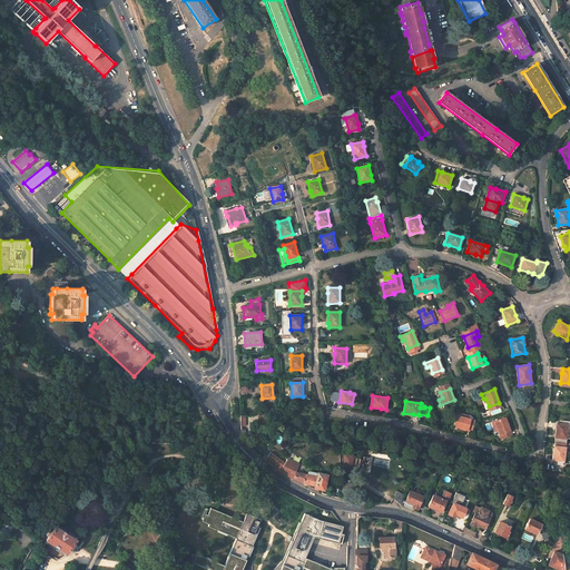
[(453,426),(472,431),(474,421),(462,418),(462,414),(458,413),(453,426)]
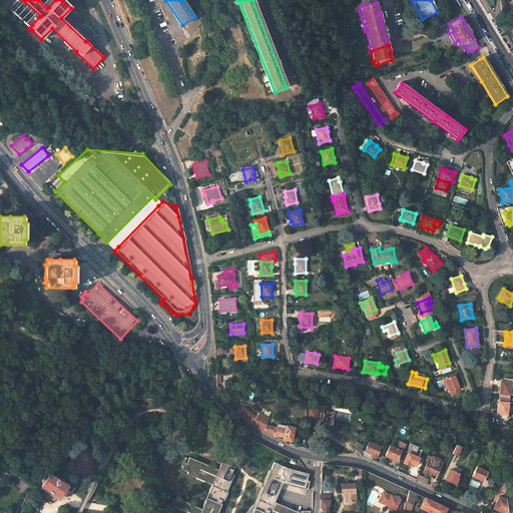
[(454,376),(443,380),(445,385),(447,384),(450,392),(459,388),(454,376)]
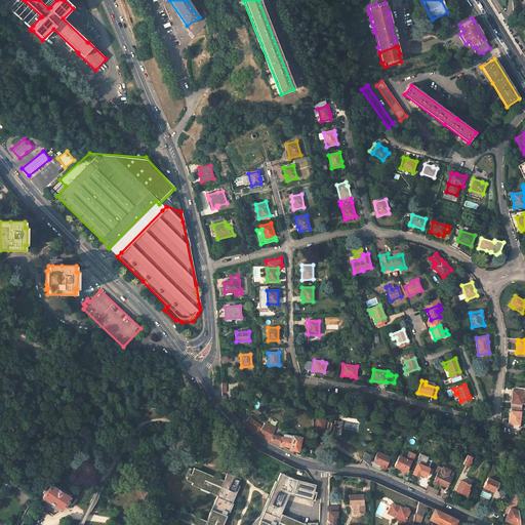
[(518,391),(513,390),(513,395),(512,395),(511,407),(522,408),(523,390),(518,390),(518,391)]
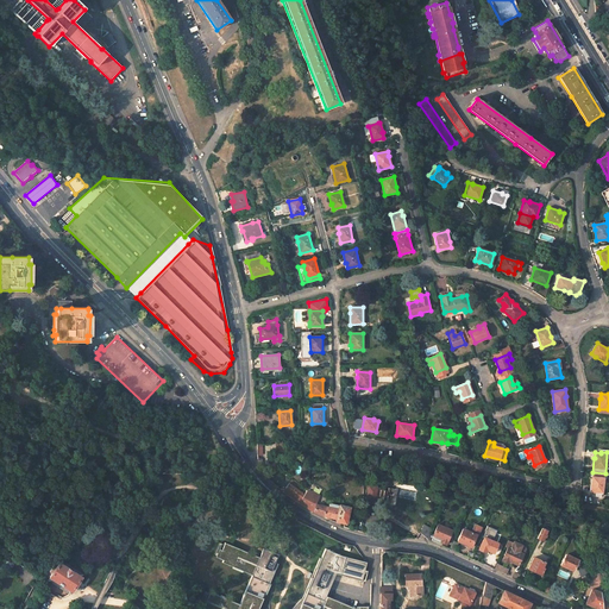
[(606,473),(592,472),(591,487),(590,491),(596,493),(602,493),(603,493),(606,473)]
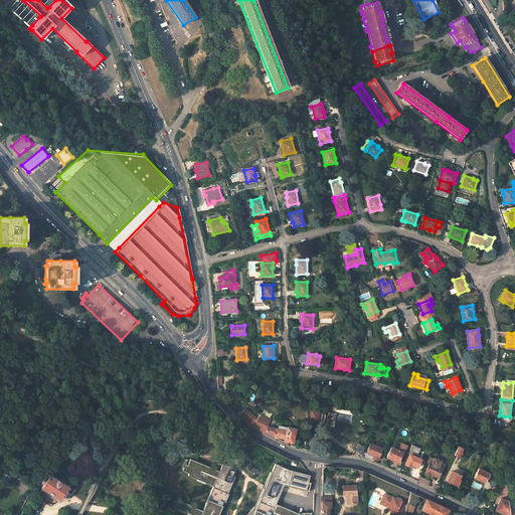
[(258,418),(260,414),(247,406),(245,409),(244,409),(239,415),(245,420),(252,425),(258,418)]
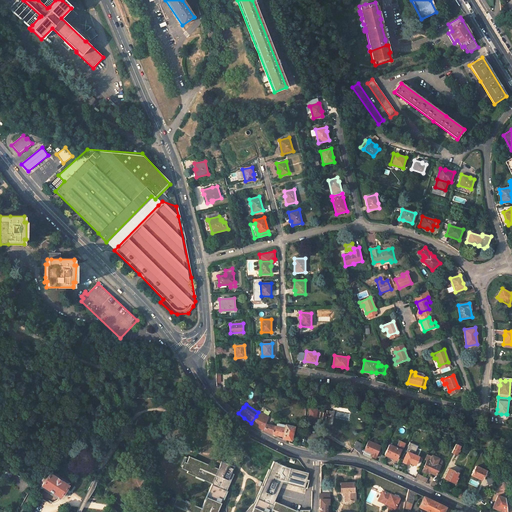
[(322,410),(310,409),(308,422),(315,423),(315,422),(318,423),(318,424),(327,425),(329,418),(332,418),(333,411),(327,410),(327,413),(323,412),(324,411),(322,410)]
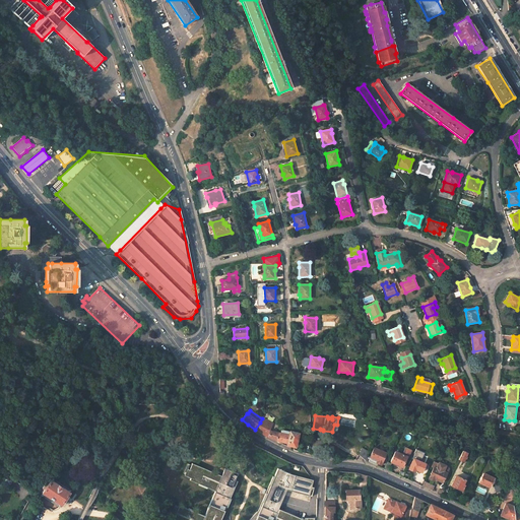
[(273,424),(263,417),(262,418),(260,423),(255,430),(261,433),(268,437),(269,430),(270,431),(273,424)]
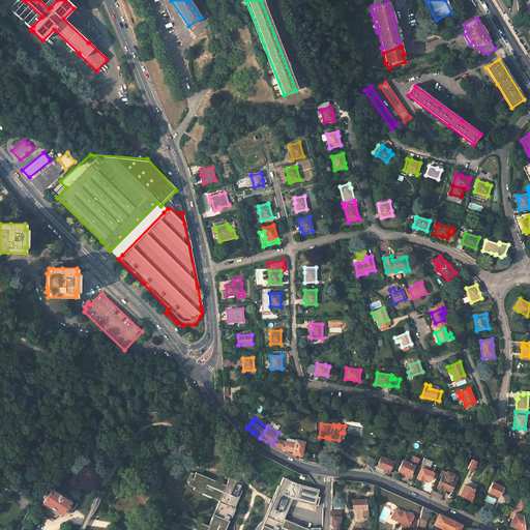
[(275,439),(274,438),(273,445),(281,449),(293,453),(300,454),(303,442),(296,440),(296,441),(287,439),(286,441),(275,439)]
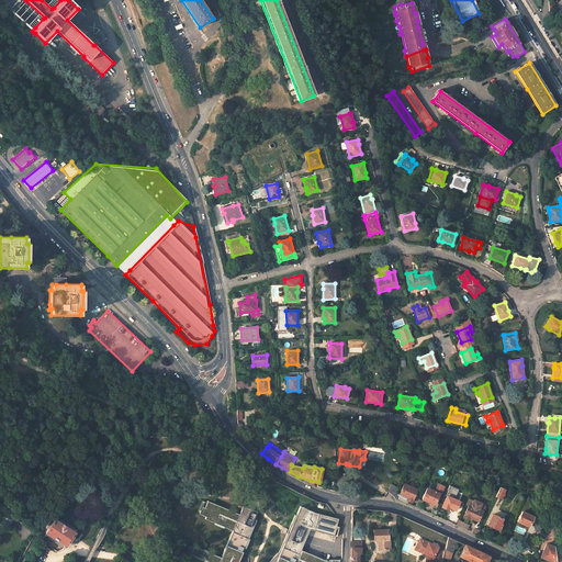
[(400,487),(392,483),(388,491),(394,498),(395,498),(400,487)]
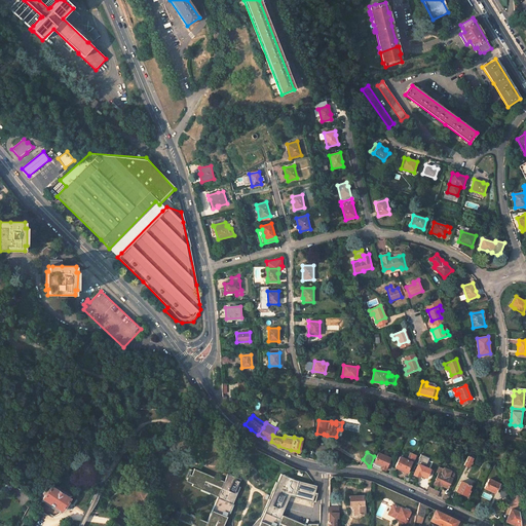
[(390,458),(378,453),(374,462),(375,463),(381,465),(380,468),(385,471),(388,462),(390,458)]
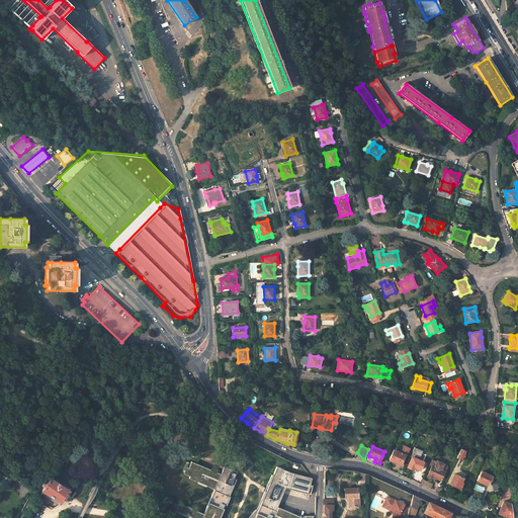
[(400,452),(394,449),(390,460),(401,465),(406,455),(407,455),(410,448),(404,446),(402,450),(401,453),(400,452)]
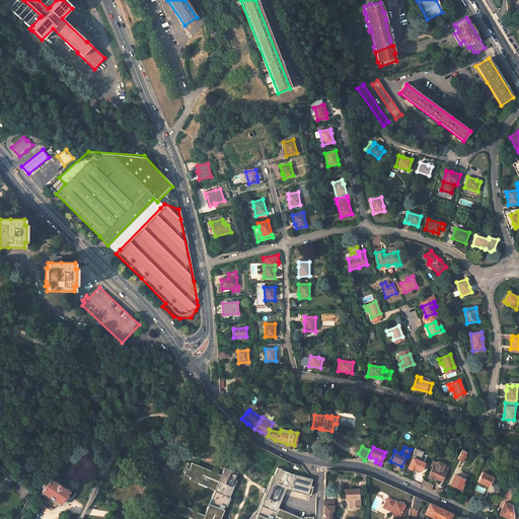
[(415,458),(413,458),(409,468),(414,470),(415,468),(419,470),(421,471),(425,463),(421,461),(425,452),(416,448),(414,451),(415,452),(413,455),(416,456),(415,458)]
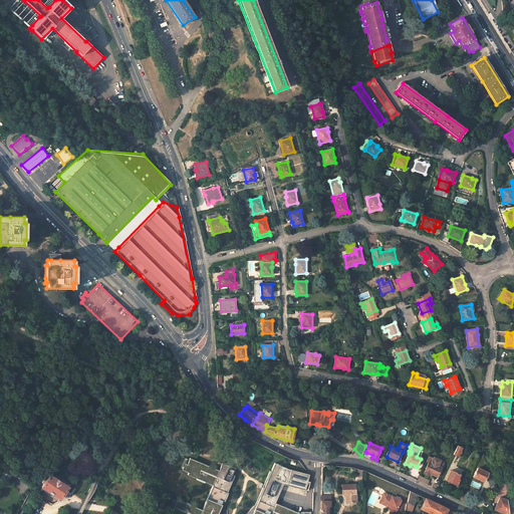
[(463,448),(458,446),(454,455),(458,457),(463,448)]
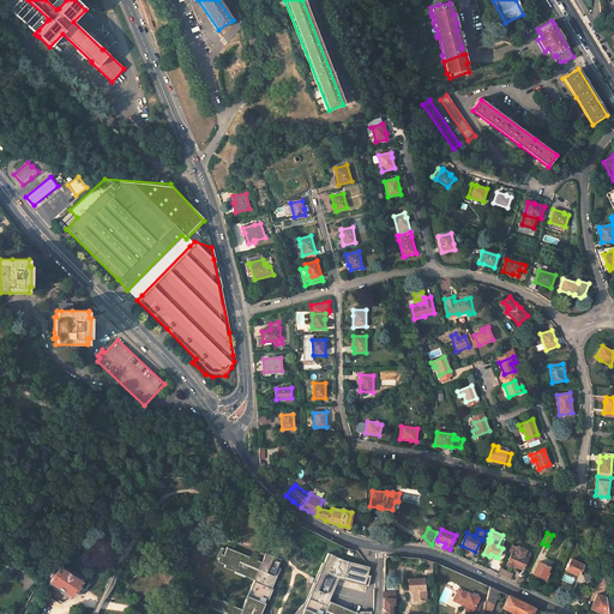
[(512,552),(506,565),(512,567),(513,566),(523,570),(530,553),(529,552),(521,547),(518,548),(512,546),(510,551),(512,552)]
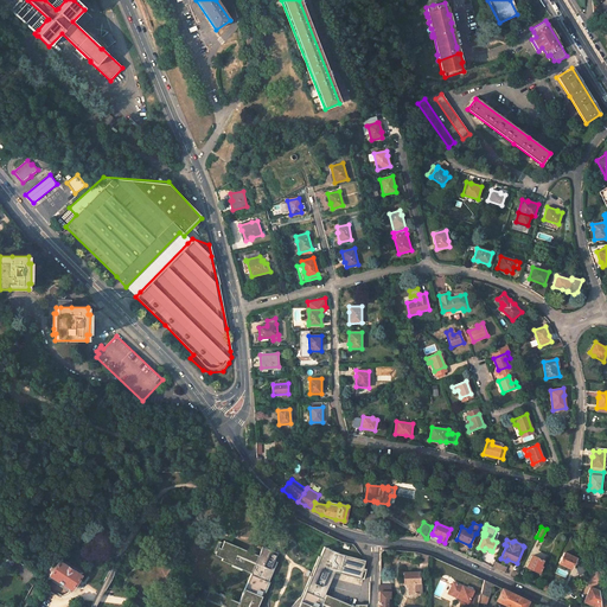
[(255,606),(262,590),(263,592),(268,581),(266,580),(274,560),(272,558),(274,551),(259,545),(256,555),(221,541),(217,549),(215,548),(211,556),(219,558),(218,561),(229,564),(228,566),(238,570),(240,569),(249,573),(237,602),(208,590),(203,601),(205,602),(203,606),(255,606)]
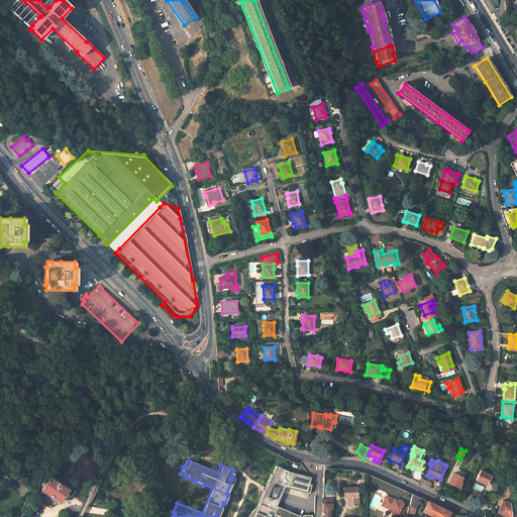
[(309,516),(303,514),(277,505),(282,492),(285,486),(290,487),(293,471),(276,464),(272,473),(271,472),(265,488),(257,506),(246,516),(309,516)]
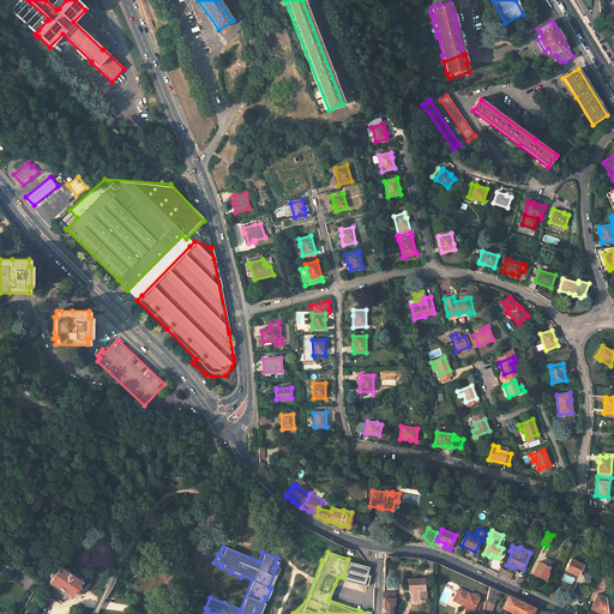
[(368,564),(348,559),(344,578),(367,583),(369,572),(367,572),(368,564)]
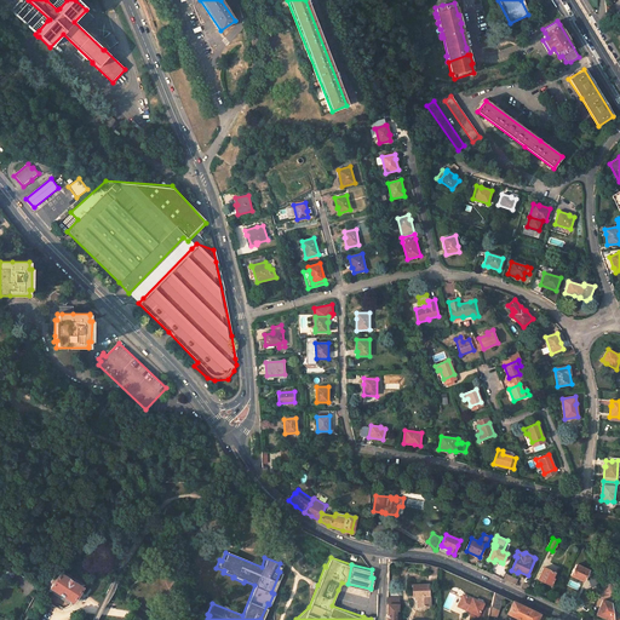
[(589,570),(577,564),(572,575),(584,581),(589,570)]
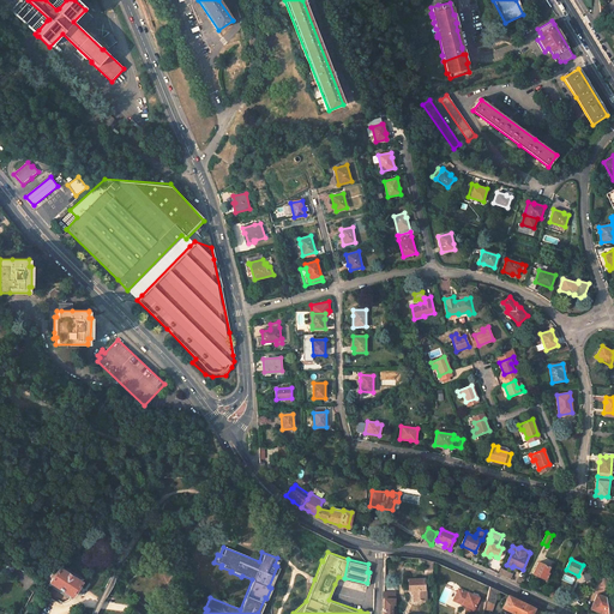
[(549,567),(539,561),(533,573),(545,581),(548,572),(547,572),(549,567)]
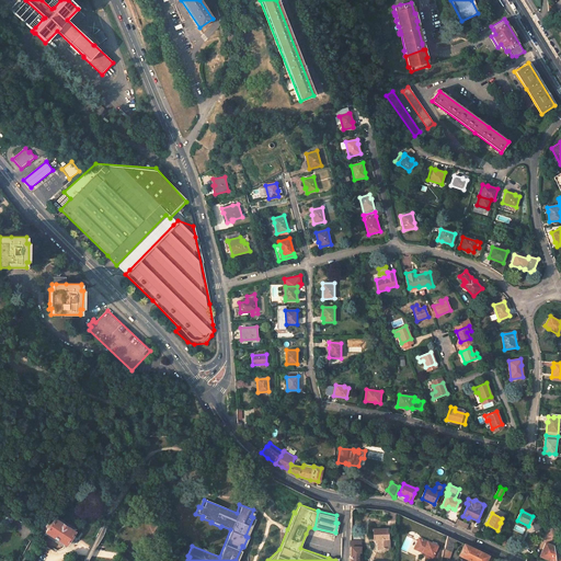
[(13,518),(7,516),(3,523),(11,526),(13,518)]
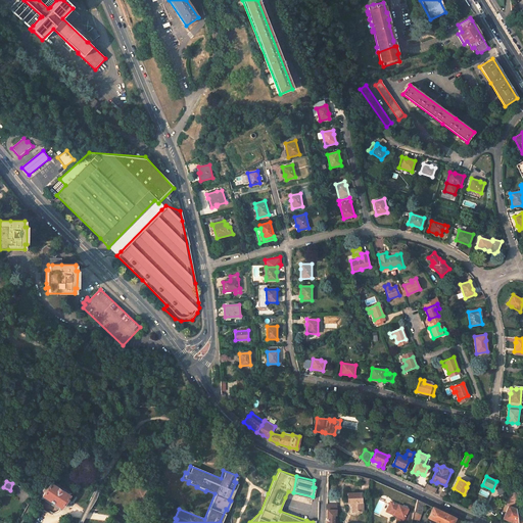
[(72,493),(52,481),(51,483),(69,495),(72,493)]
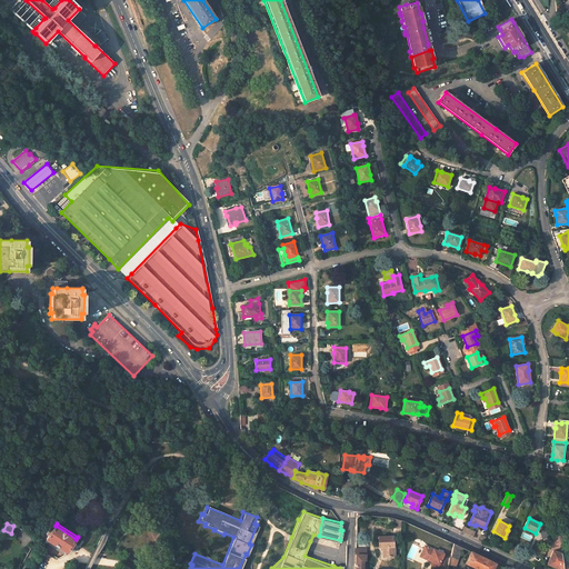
[(52,530),(50,528),(46,533),(49,536),(47,539),(68,552),(70,548),(75,550),(77,546),(73,543),(76,539),(56,526),(52,530)]
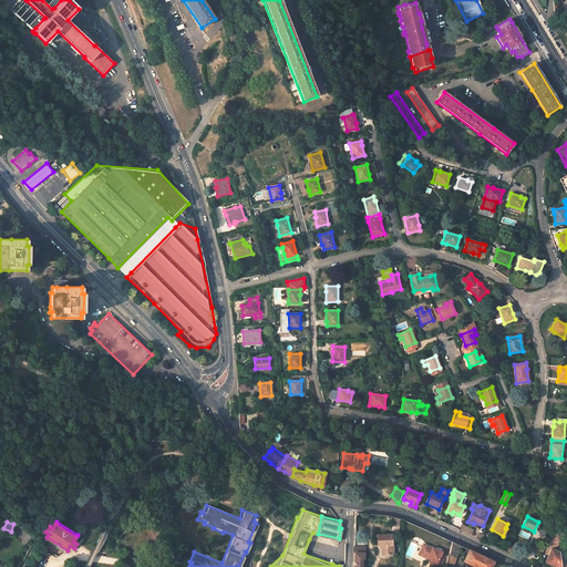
[(461,529),(471,535),(473,529),(466,526),(463,525),(461,529)]
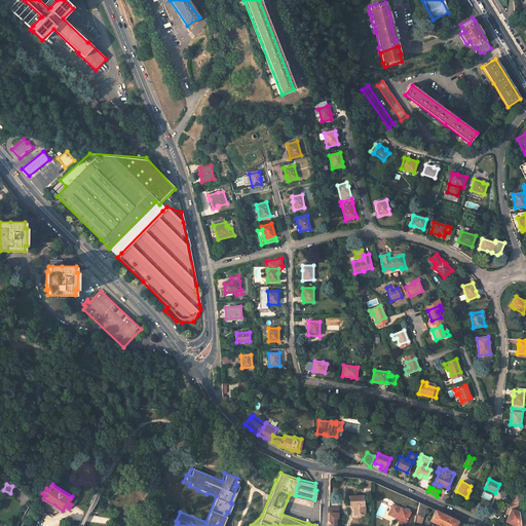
[(362,495),(349,496),(350,505),(353,505),(354,515),(366,514),(365,505),(364,505),(364,495),(362,495)]
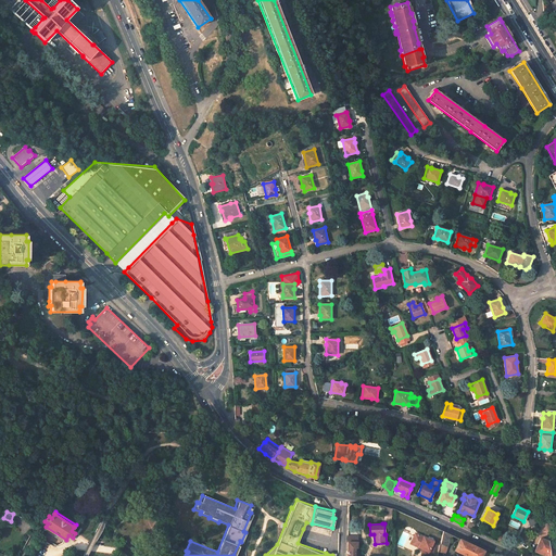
[(66,540),(46,527),(43,530),(64,543),(66,540)]
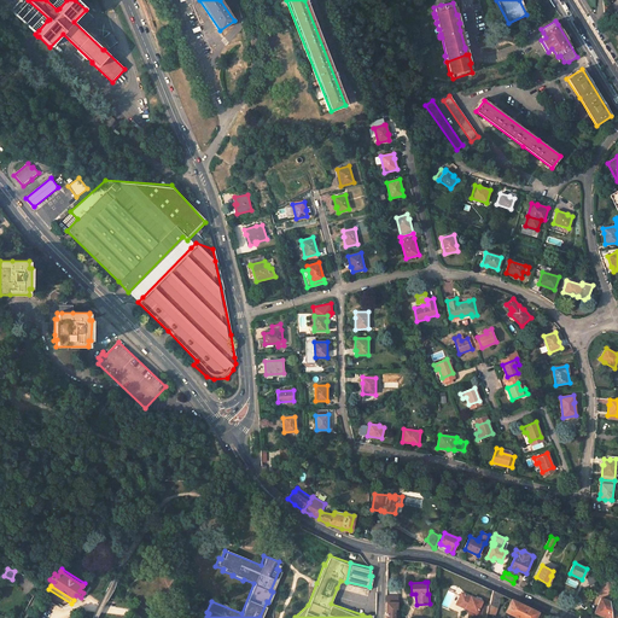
[(396,608),(396,590),(386,589),(386,595),(386,602),(386,613),(385,617),(394,617),(394,608),(396,608)]
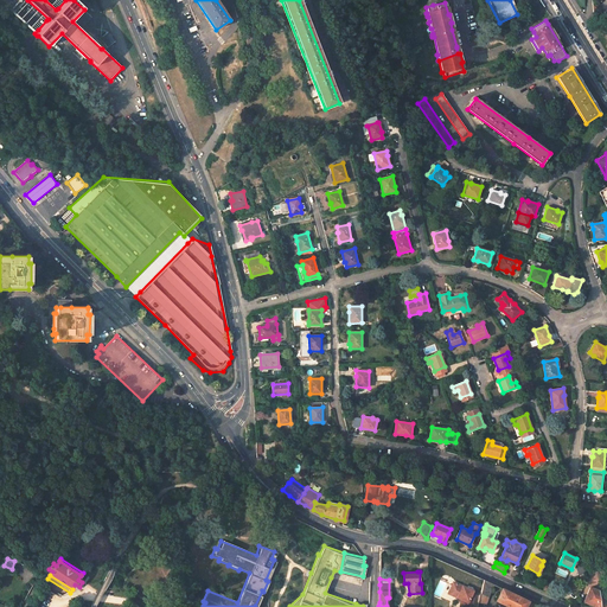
[(494,585),(484,580),(480,593),(489,598),(494,585)]
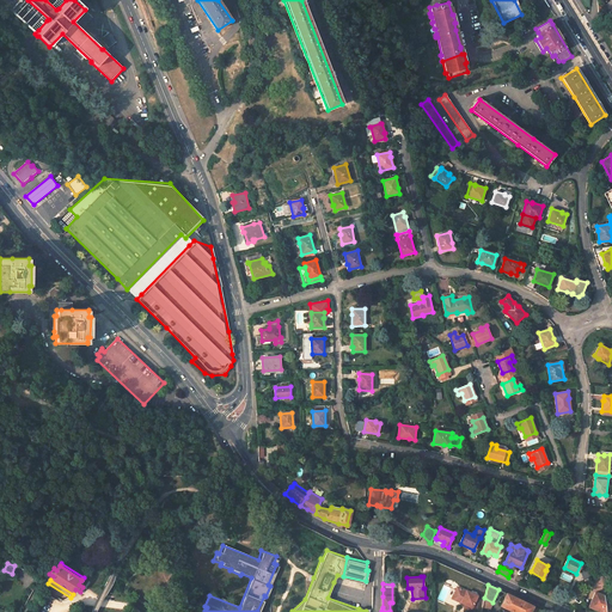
[(477,597),(457,587),(452,599),(465,605),(464,611),(465,611),(475,611),(478,599),(476,598),(477,597)]
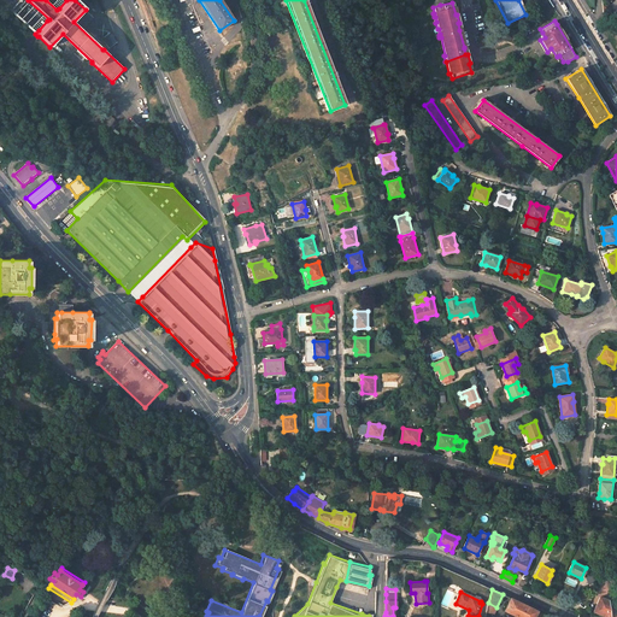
[(534,616),(538,611),(509,597),(507,600),(510,600),(505,611),(517,616),(534,616)]
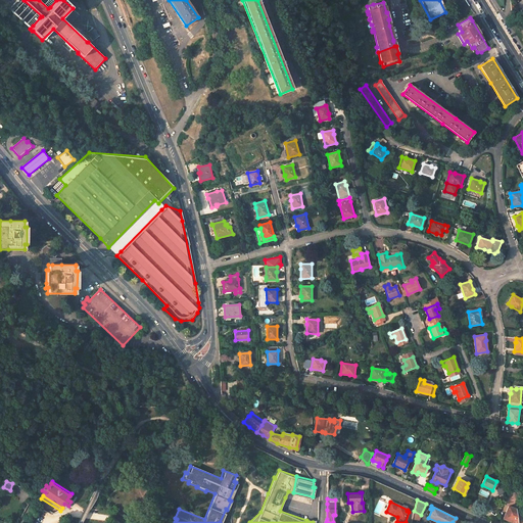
[(517,522),(516,509),(509,506),(504,518),(514,522),(517,522)]
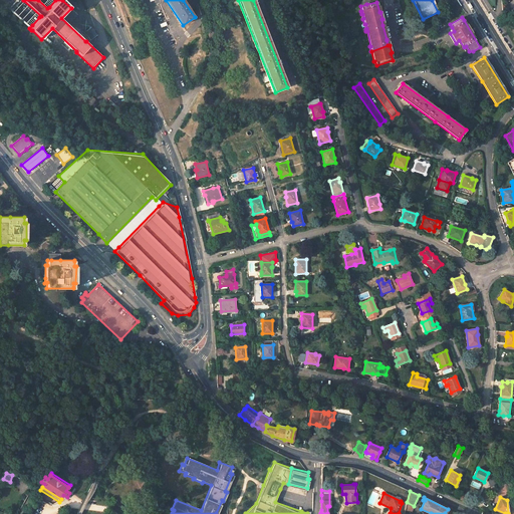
[(414,506),(407,502),(406,511),(412,512),(414,506)]
